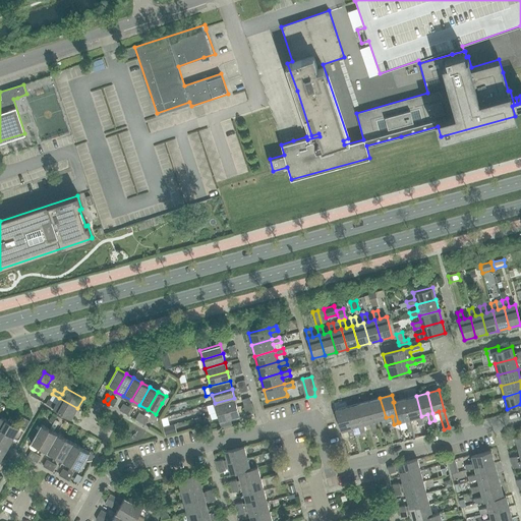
[(416,417),(418,425),(419,428),(424,427),(423,423),(421,416),(416,396),(405,399),(410,419),(416,417)]
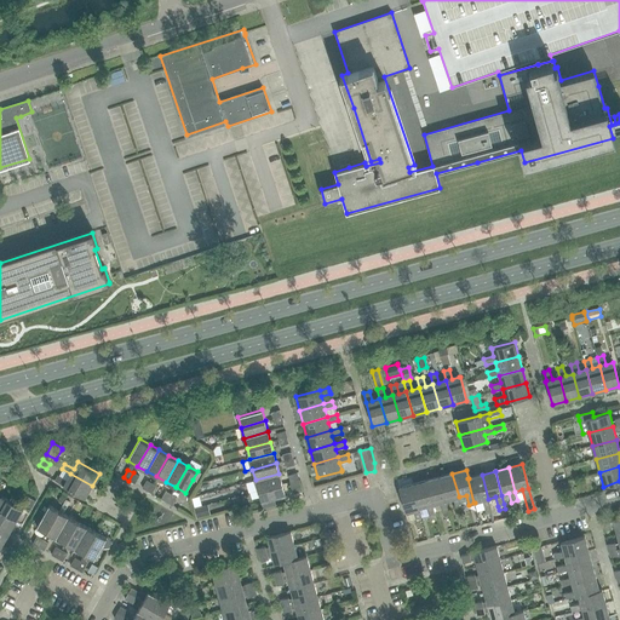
[(135,483),(139,476),(133,472),(128,481),(135,483)]
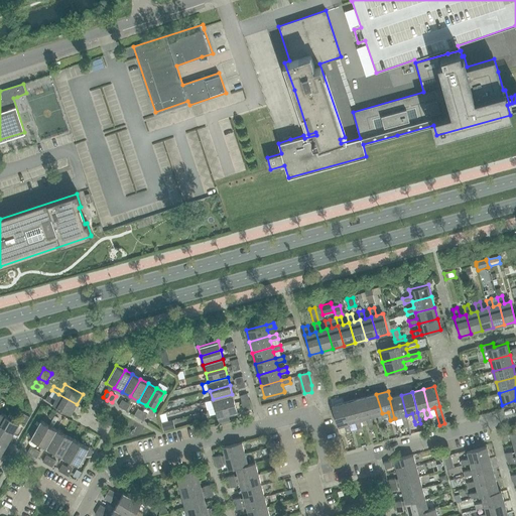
[(48,396),(45,400),(52,404),(71,414),(77,404),(58,394),(55,400),(48,396)]
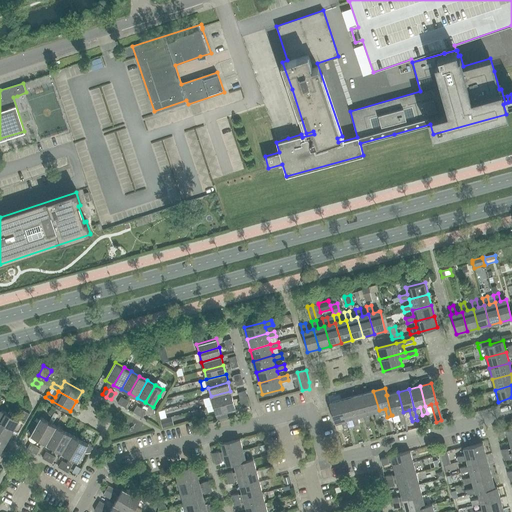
[(211,396),(213,405),(233,400),(230,391),(211,396)]
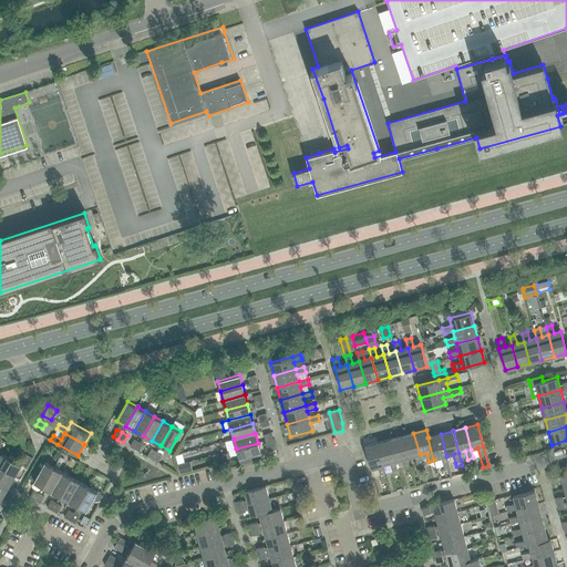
[(419,454),(420,454),(413,433),(401,436),(408,457),(414,456),(416,465),(422,463),(419,454)]
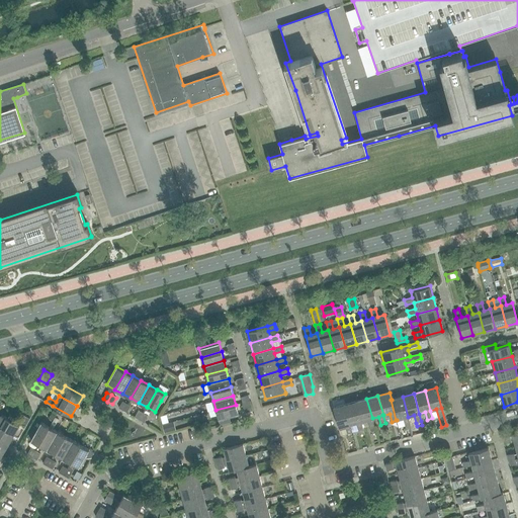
[(403,418),(405,426),(406,430),(411,428),(408,417),(403,397),(392,400),(391,400),(396,420),(403,418)]
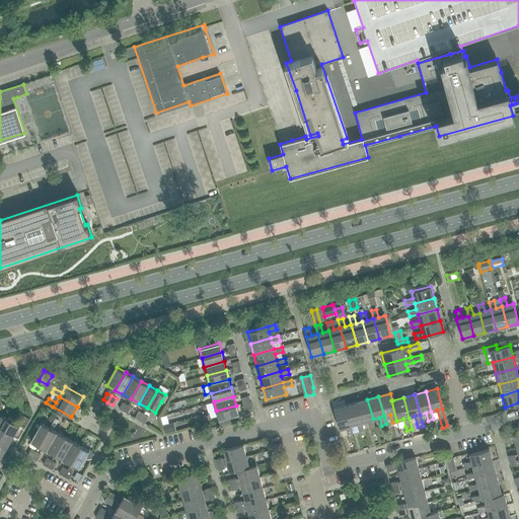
[(373,419),(367,399),(356,402),(362,422),(368,421),(370,429),(370,428),(375,427),(373,419)]
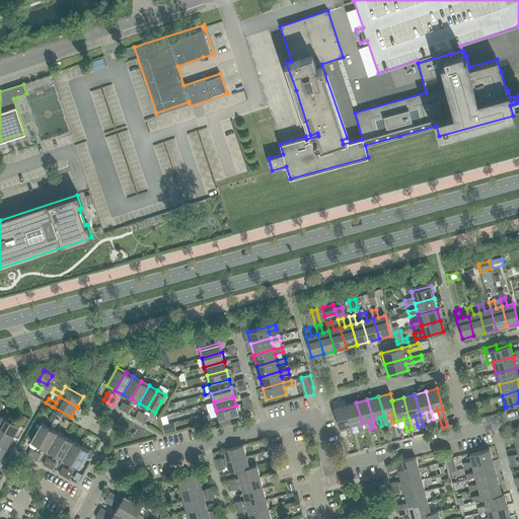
[(124,412),(128,404),(123,401),(119,409),(124,412)]
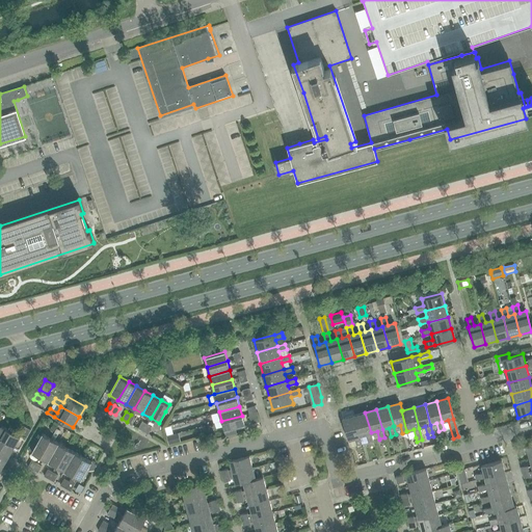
[(248,414),(250,419),(251,423),(259,421),(256,411),(248,414)]
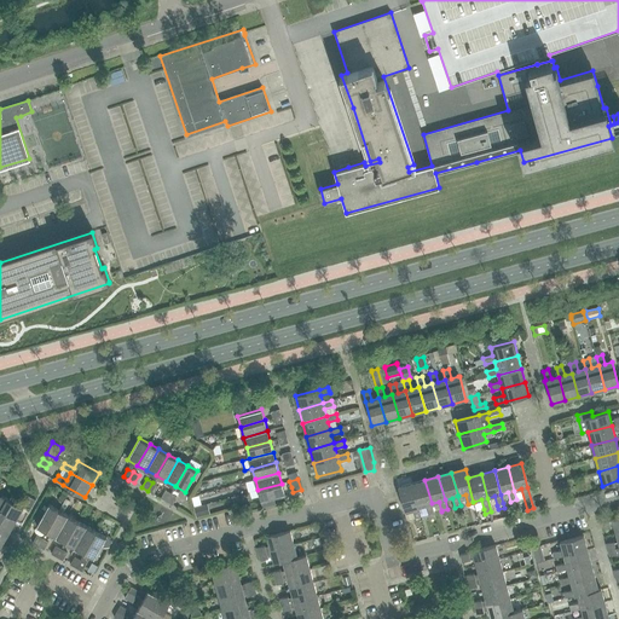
[(426,505),(428,514),(429,521),(435,519),(432,503),(424,480),(411,484),(418,507),(426,505)]
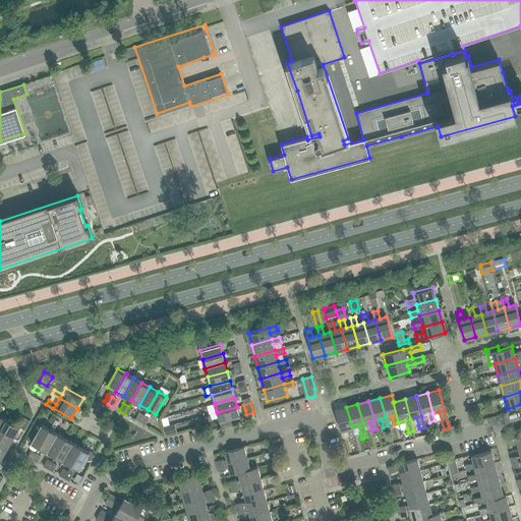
[(129,415),(133,409),(128,406),(124,413),(129,415)]
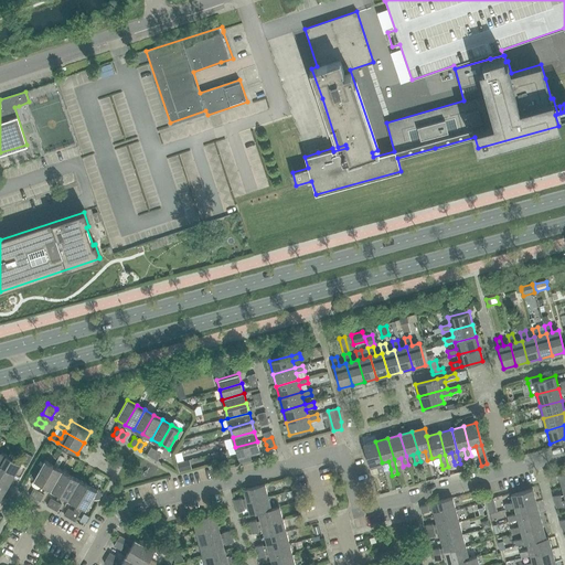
[(259,451),(257,441),(235,447),(238,457),(249,454),(259,451)]
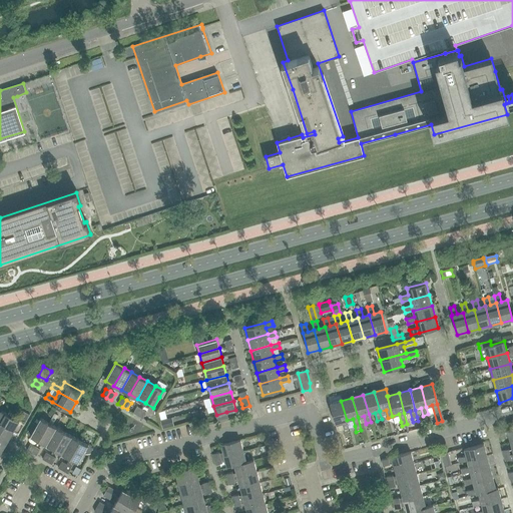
[(335,424),(336,423),(342,422),(344,429),(349,428),(347,420),(341,401),(330,404),(335,424)]
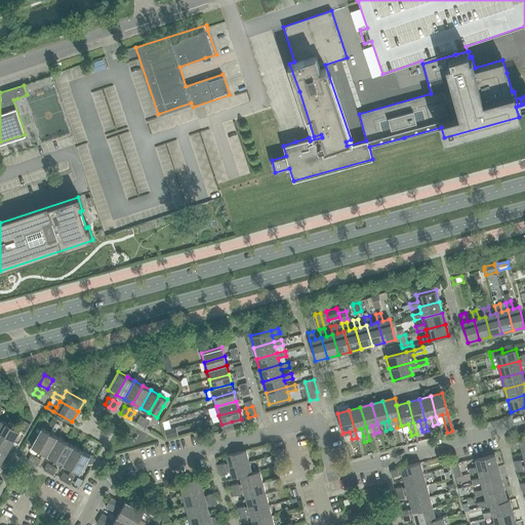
[(142,426),(145,418),(140,415),(136,422),(142,426)]
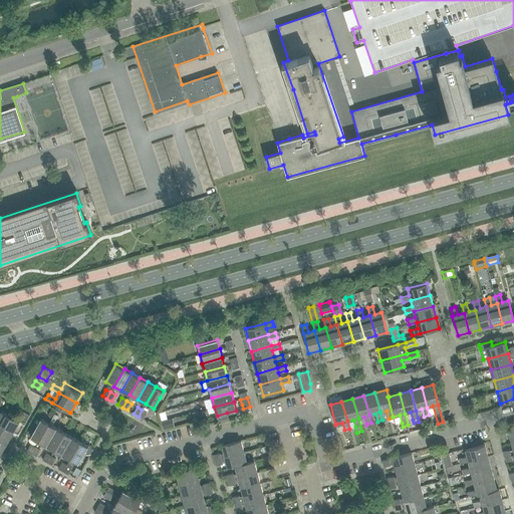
[(139,417),(143,419),(147,413),(142,410),(139,417)]
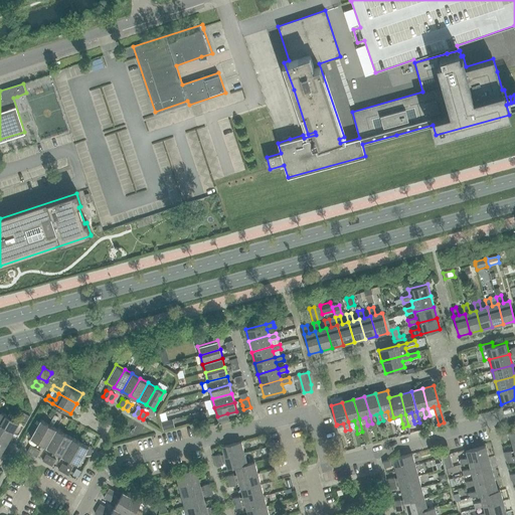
[(21,411),(17,417),(25,422),(26,422),(30,416),(29,415),(21,411)]
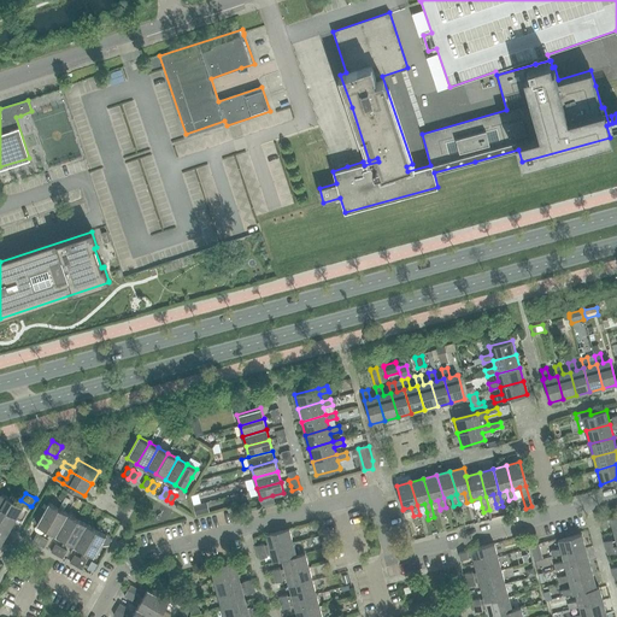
[(0,510),(16,518),(23,506),(1,494),(1,495),(0,497),(0,510)]
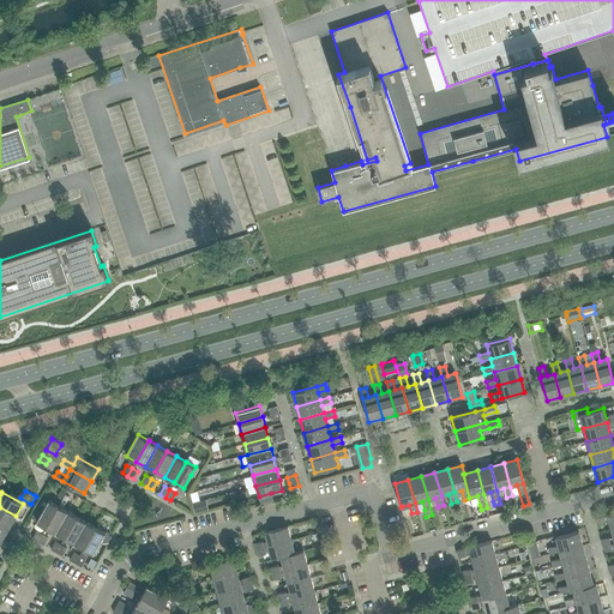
[(65,495),(59,506),(62,509),(70,498),(65,495)]
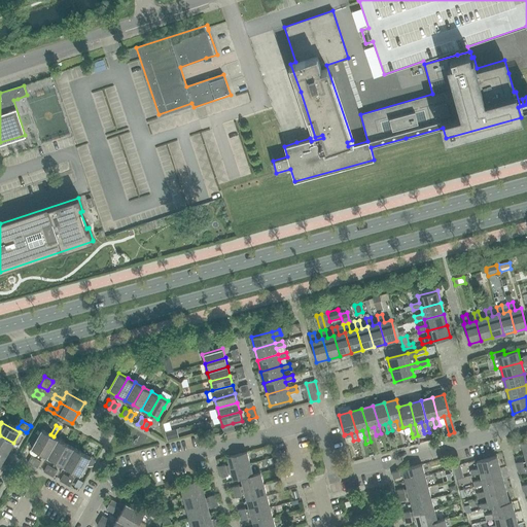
[(176,428),(165,432),(167,441),(179,437),(176,428)]
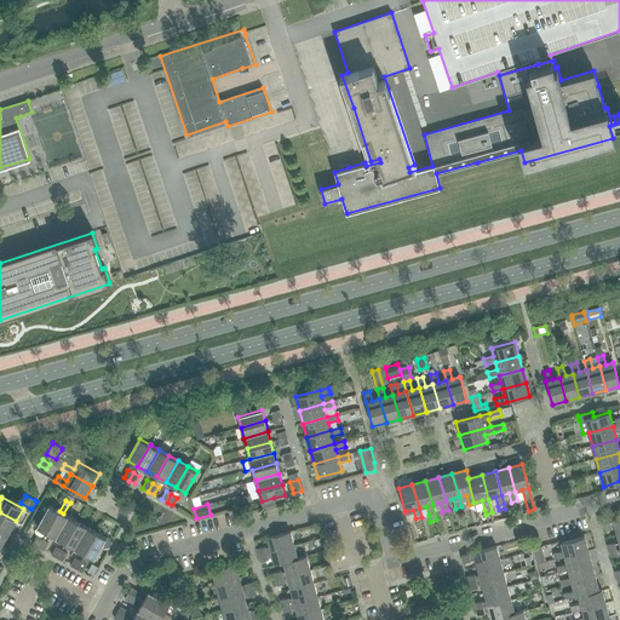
[(46,533),(58,511),(49,505),(36,527),(46,533)]
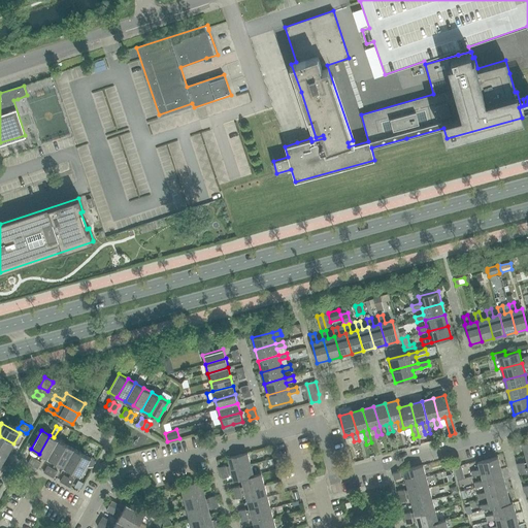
[(50,435),(39,454),(47,458),(58,439),(50,435)]
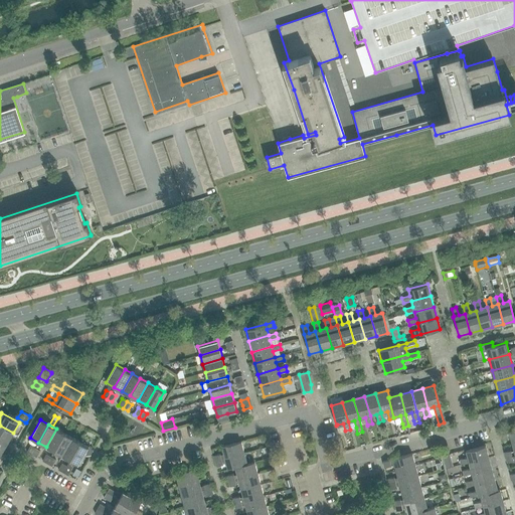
[(13,433),(0,425),(0,439),(7,443),(13,433)]
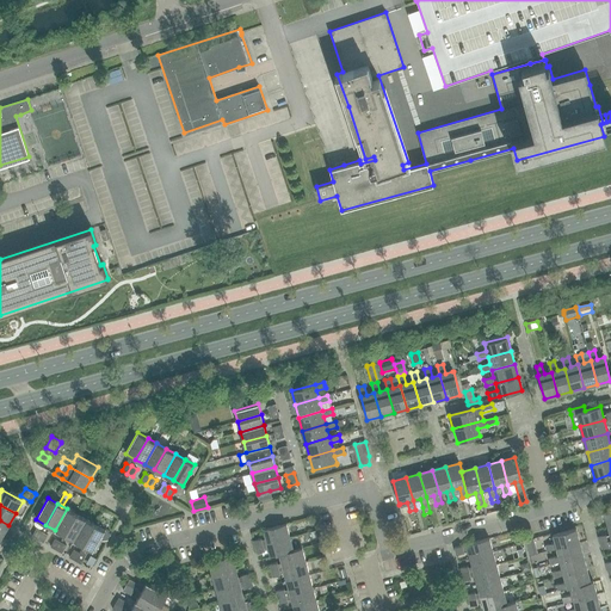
[(67,508),(55,530),(65,536),(76,514),(67,508)]
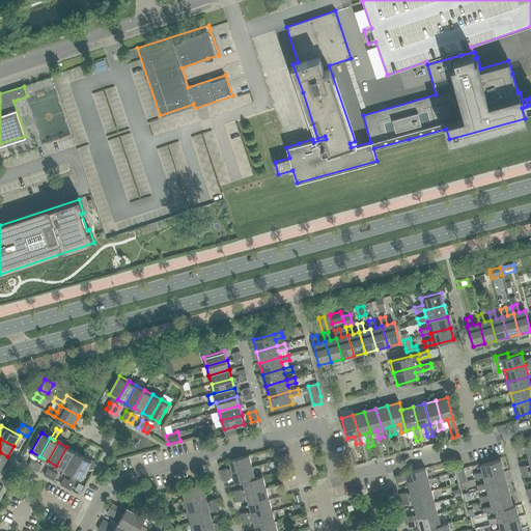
[(90,444),(88,449),(95,453),(99,448),(90,444)]
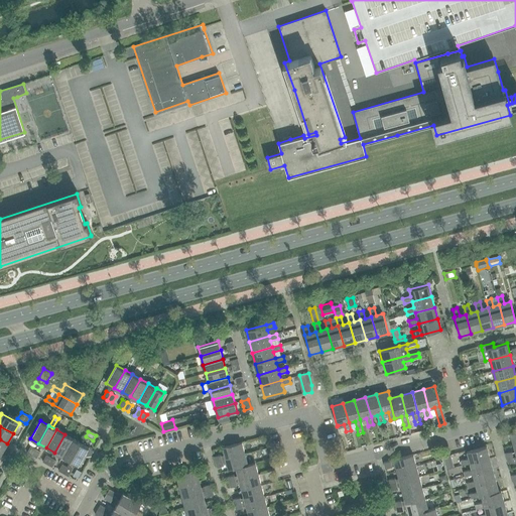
[(65,434),(54,453),(62,457),(73,438),(65,434)]
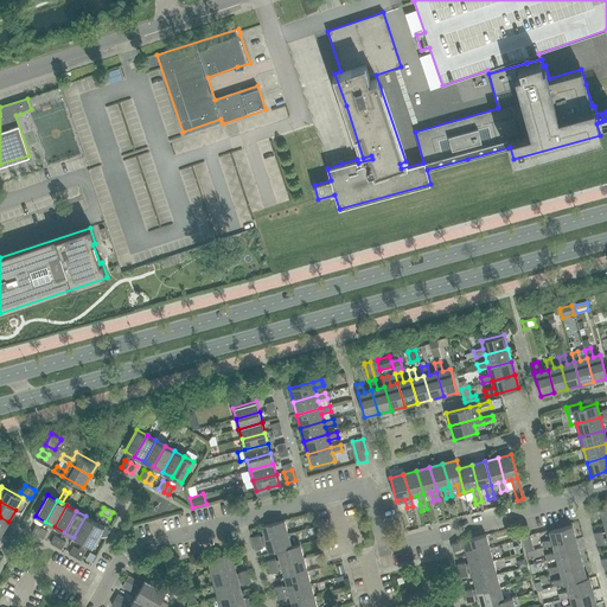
[(85,516),(74,537),(83,542),(95,522),(85,516)]
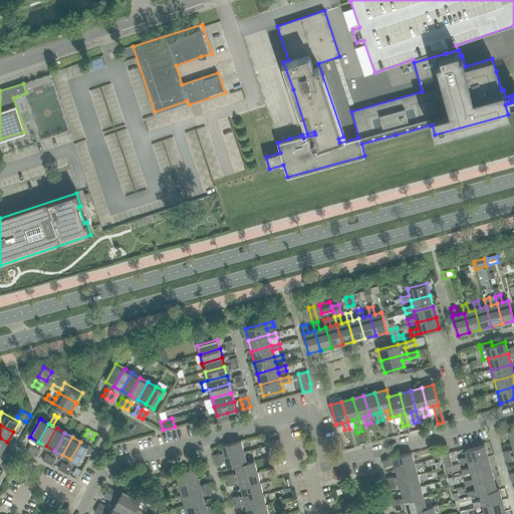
[(241,441),(221,446),(224,458),(244,452),(241,441)]
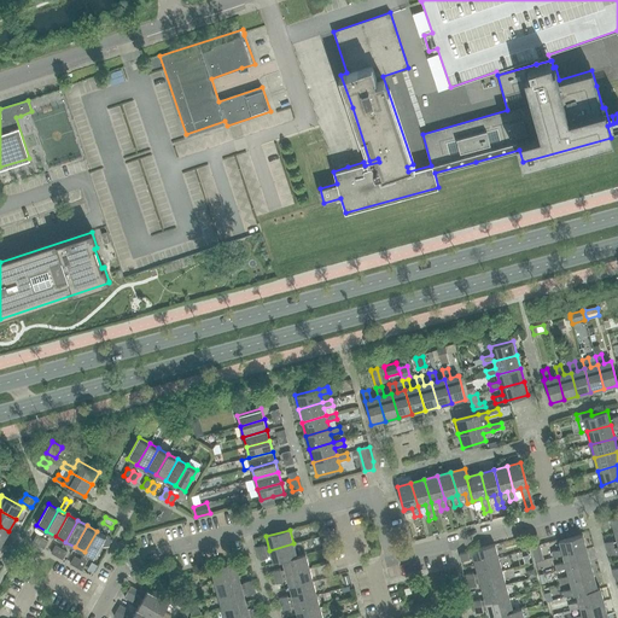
[(85,552),(80,559),(86,563),(89,555),(94,558),(106,536),(97,531),(85,552)]
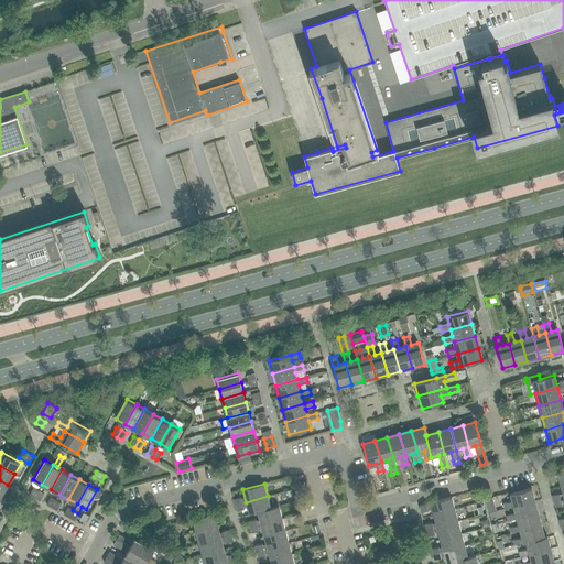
[(33,488),(30,495),(29,495),(34,498),(39,490),(33,488)]
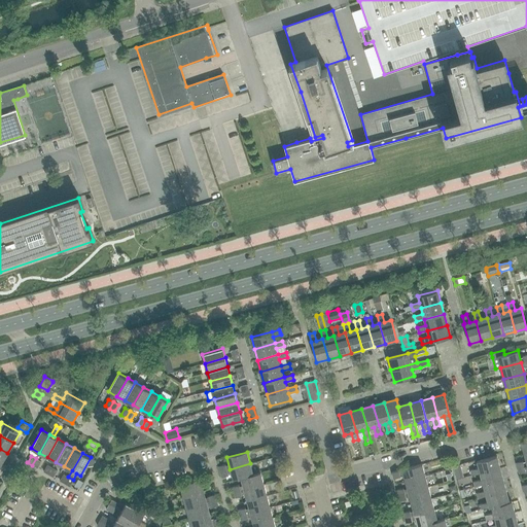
[(471,476),(480,473),(500,467),(497,456),(477,461),(477,462),(479,468),(470,470),(471,476)]
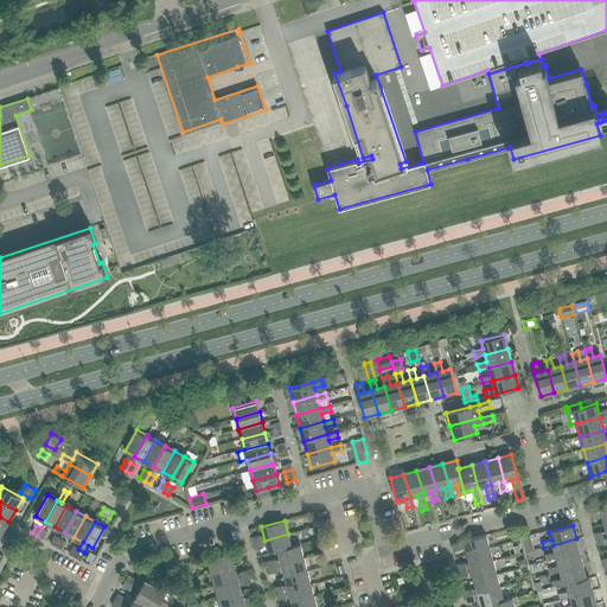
[(43,540),(43,538),(48,531),(42,528),(37,536),(43,540)]
